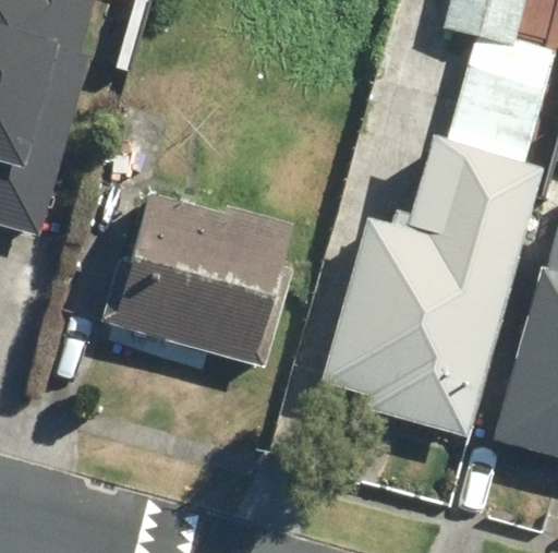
[(44,0),(33,43),(122,68),(141,0),(44,0)]
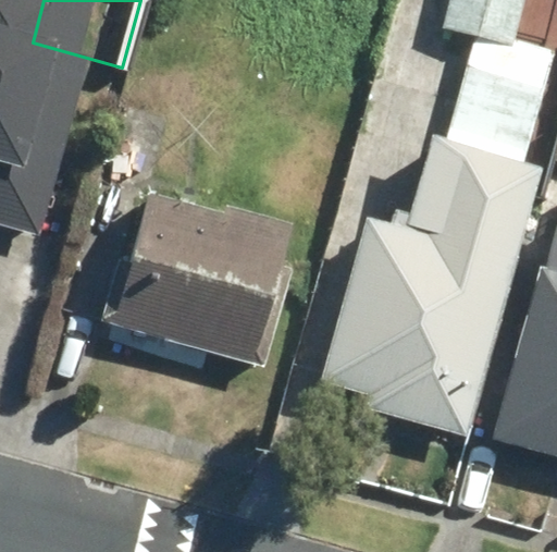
[(367,222),(321,388),(373,403),(371,409),(467,436),(541,174),(518,167),(551,51),(512,39),(523,0),(448,0),(441,25),(475,36),(445,145),(430,139),(404,233),(367,222)]
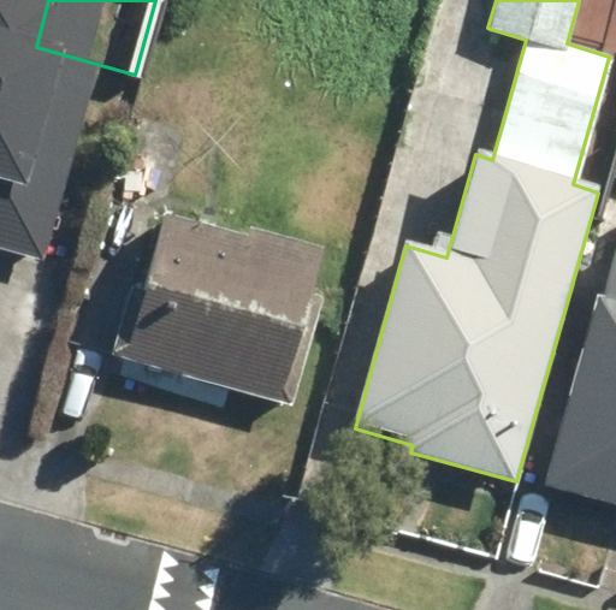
[(0,306),(1,306),(41,167),(0,155),(0,129),(15,73),(0,69),(0,306)]
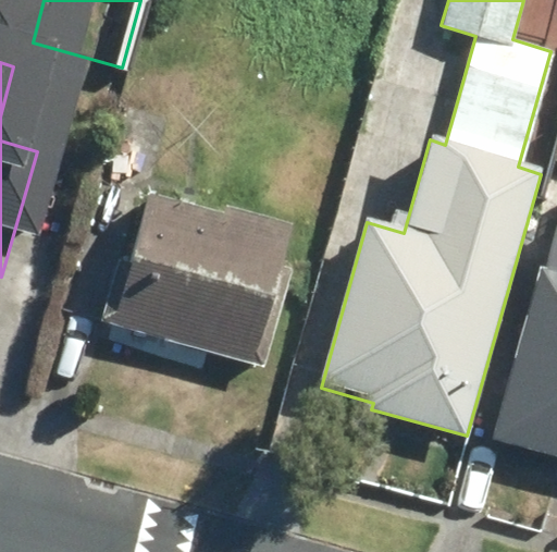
[(556,162),(546,199),(556,203),(556,162)]
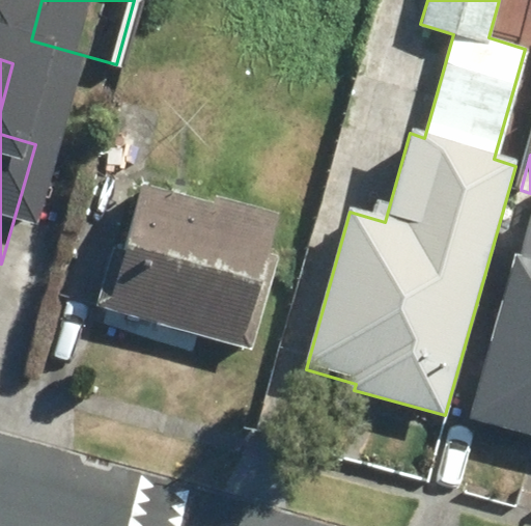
[(212,208),(142,189),(126,246),(114,243),(98,305),(248,347),(266,281),(252,278),(270,215),(214,199),(212,208)]
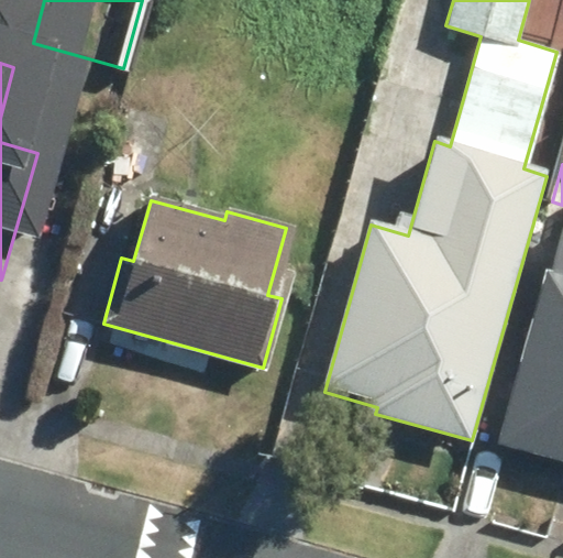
[(498,444),(562,461),(562,280),(545,275),(498,444)]
